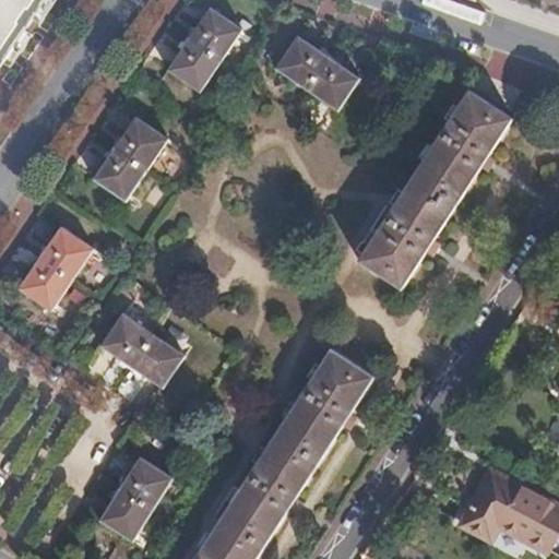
[(0,0),(0,86),(55,0),(0,0)]
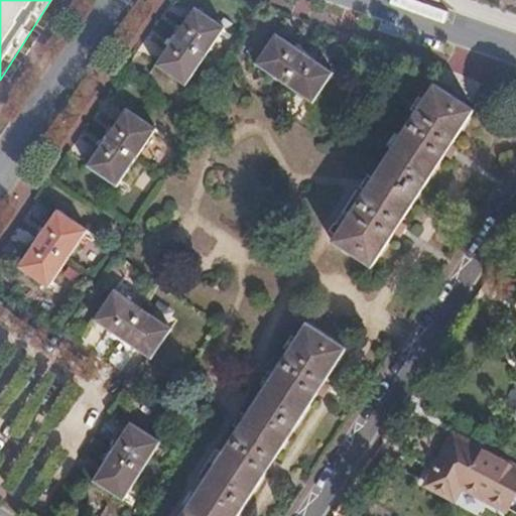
[(174,35),(154,66),(184,86),(205,57),(224,29),(194,7),(174,35)]
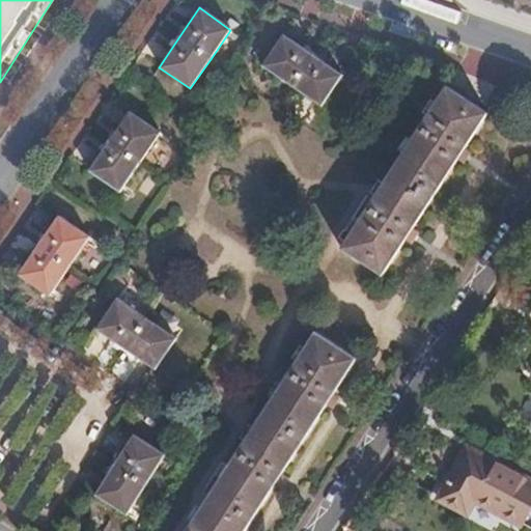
[(282,36),(262,65),(292,85),(322,105),(341,76),(312,55),(282,36)]
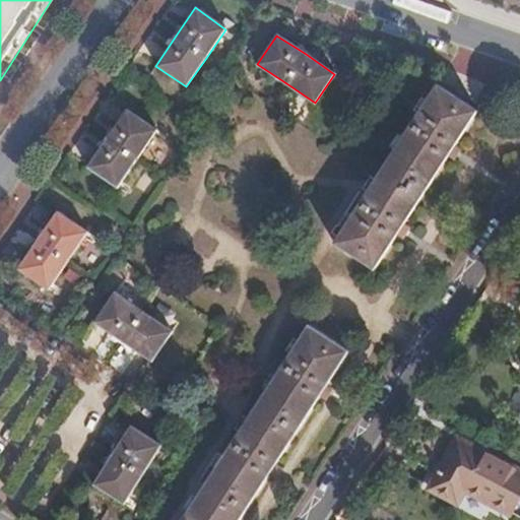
[(438,87),(336,243),(376,268),(423,198),(476,111),(438,87)]
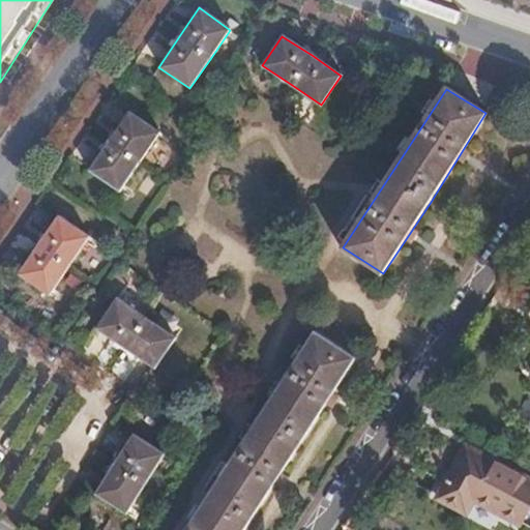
[(108,141),(89,169),(120,190),(140,163),(159,133),(128,112),(108,141)]
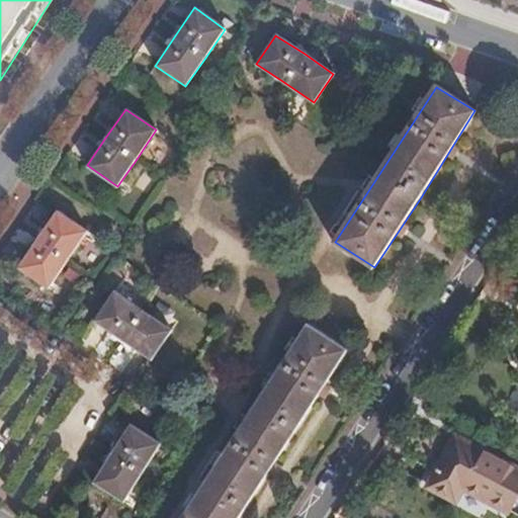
[(37,239),(17,267),(49,288),(68,259),(87,231),(57,211),(37,239)]
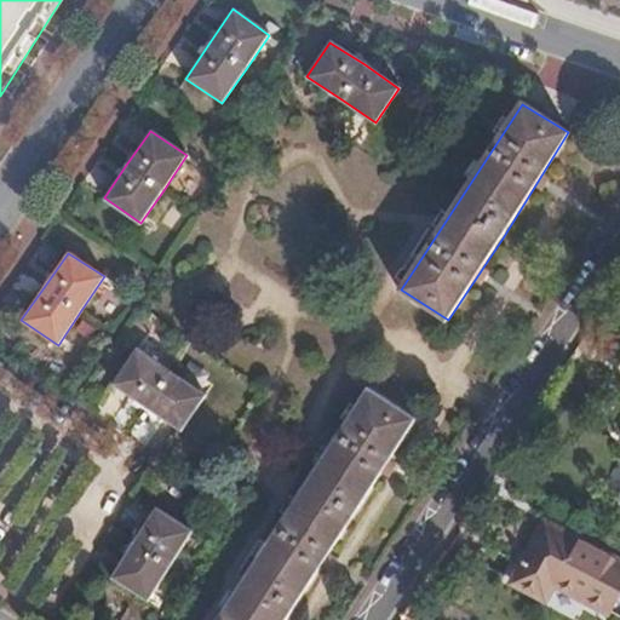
[(137,348),(112,383),(145,406),(181,430),(206,395),(171,371),(137,348)]
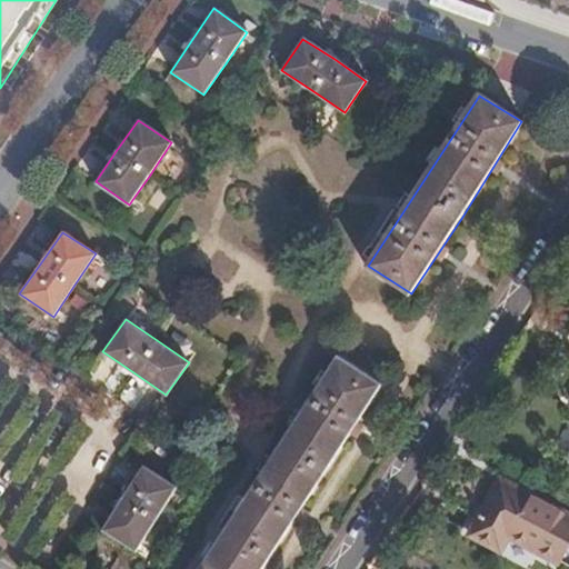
[(256,481),(199,568),(259,568),(265,562),(383,385),(340,356),(256,481)]
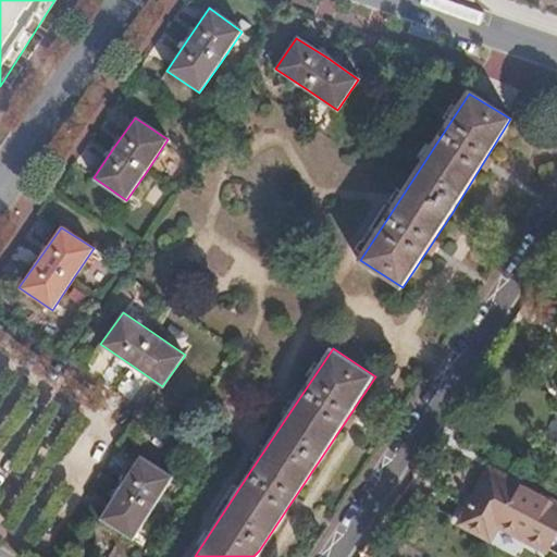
[(118,486),(99,516),(133,537),(151,507),(171,475),(138,456),(118,486)]
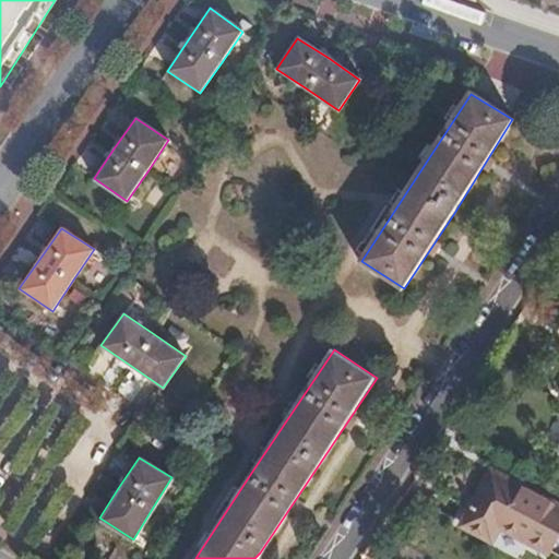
[(492,468),(487,477),(501,485),(506,477),(492,468)]
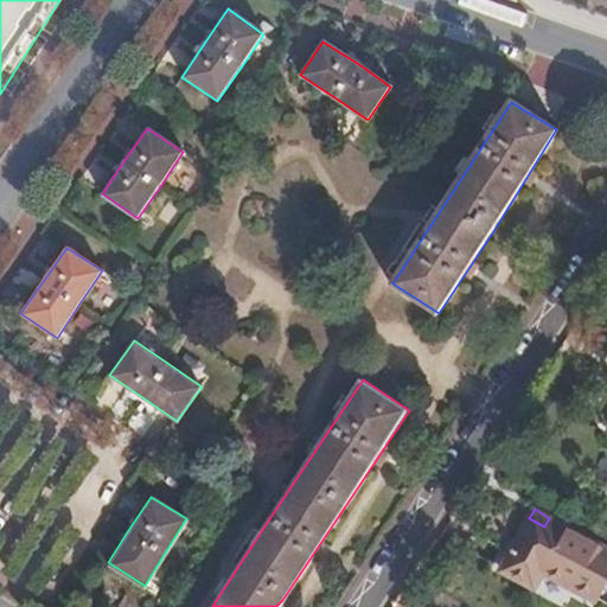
[(544,526),(529,518),(500,568),(535,586),(544,569),(596,598),(606,579),(606,549),(549,518),(544,526)]
